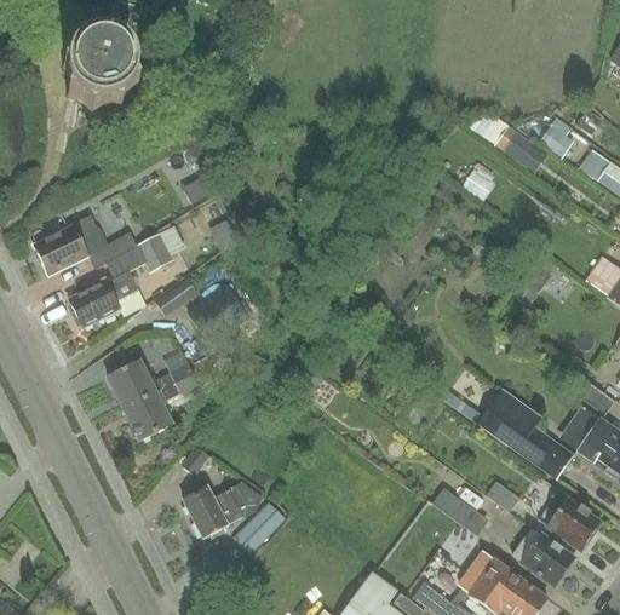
[(135,88),(141,85),(136,78),(135,72),(133,67),(136,55),(126,53),(122,51),(119,49),(118,46),(113,36),(103,42),(97,45),(92,45),(81,41),(79,49),(78,53),(75,56),(73,59),(63,65),(68,75),(70,80),(69,86),(67,96),(75,98),(80,101),(84,102),(91,114),(97,110),(103,108),(108,107),(113,108),(121,110),(124,103),(125,99),(127,96),(130,92),(135,88)]
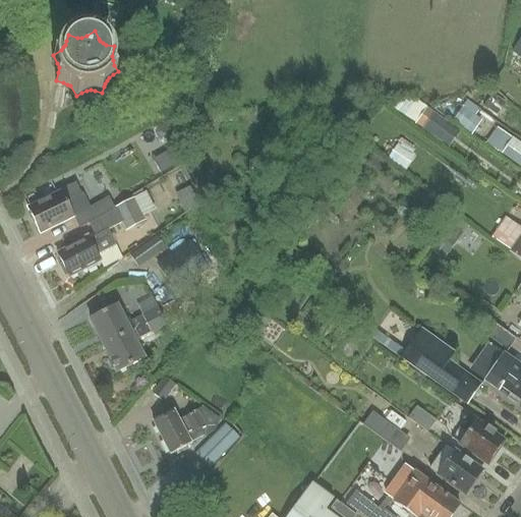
[(520,36),(512,48),(520,54),(520,36)]
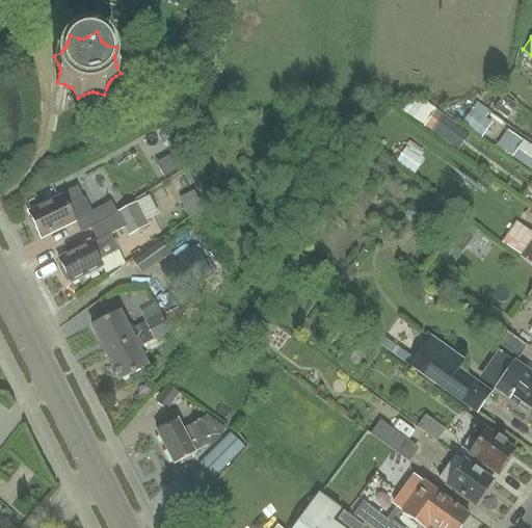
[(485,115),(489,109),(477,101),(463,120),(476,129),(485,115)]
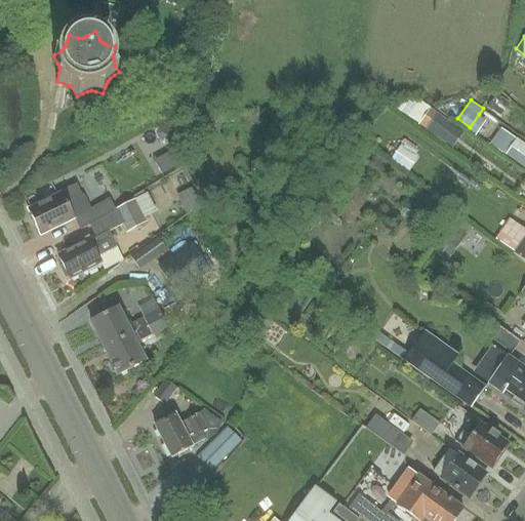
[(460,129),(431,108),(420,121),(451,143),(460,129)]
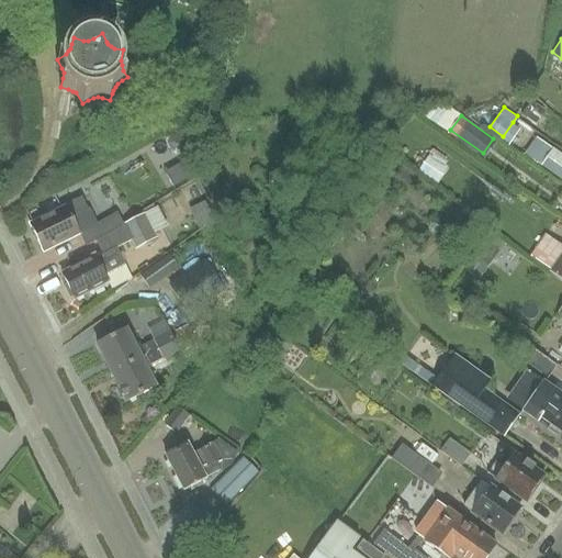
[(179,146),(172,132),(166,136),(172,151),(179,146)]
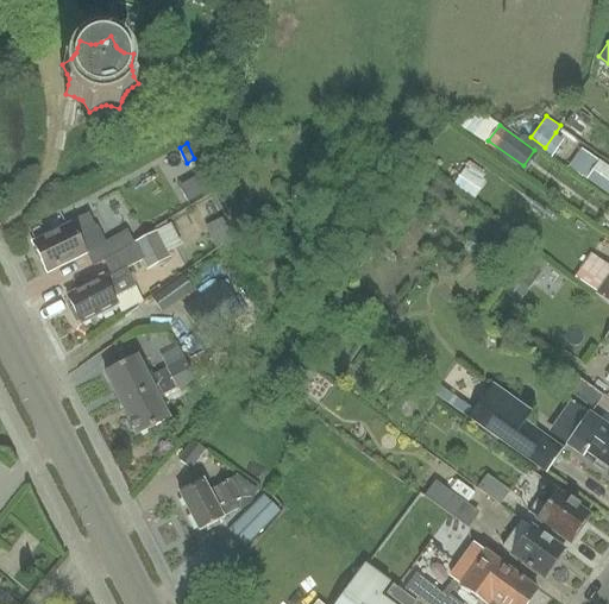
[(608,164),(583,148),(571,165),(608,192),(608,164)]
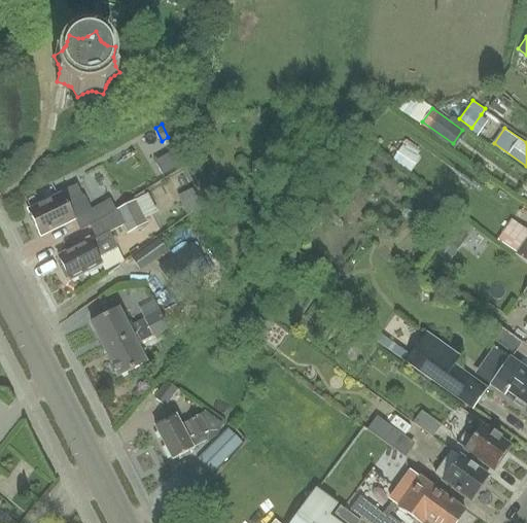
[(406,140),(398,158),(418,166),(425,148),(406,140)]
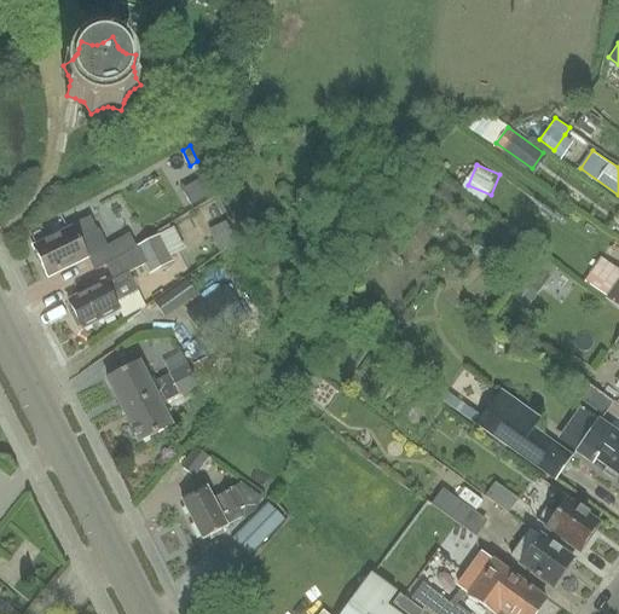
[(94,267),(137,245),(129,232),(98,248),(90,231),(97,227),(91,214),(57,231),(58,232),(34,245),(47,273),(69,262),(70,265),(88,255),(94,267)]
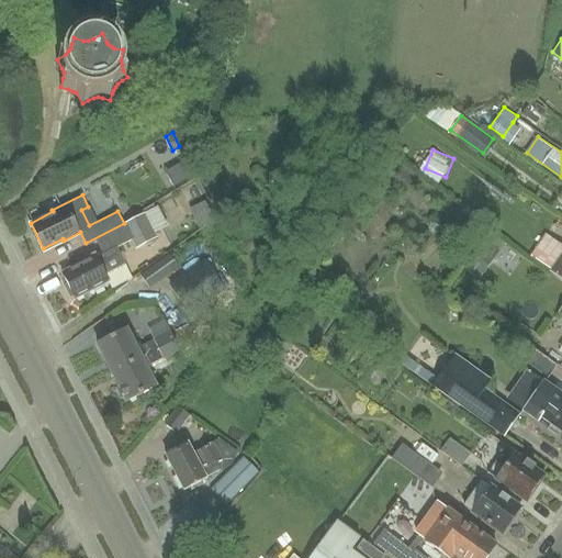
[(136,245),(156,234),(144,211),(125,221),(134,236),(132,237),(136,245)]
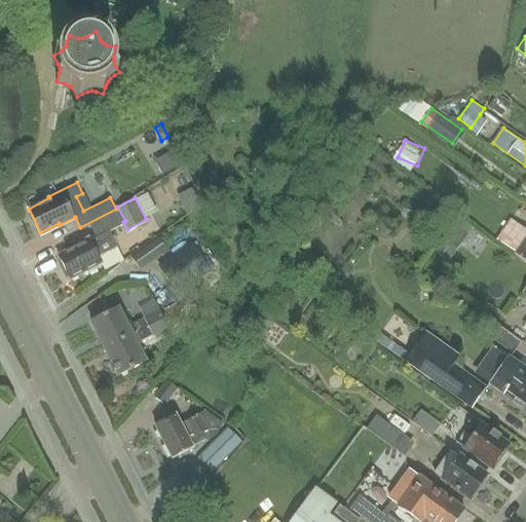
[(500,230),(519,244),(514,252),(525,260),(525,227),(511,216),(500,230)]
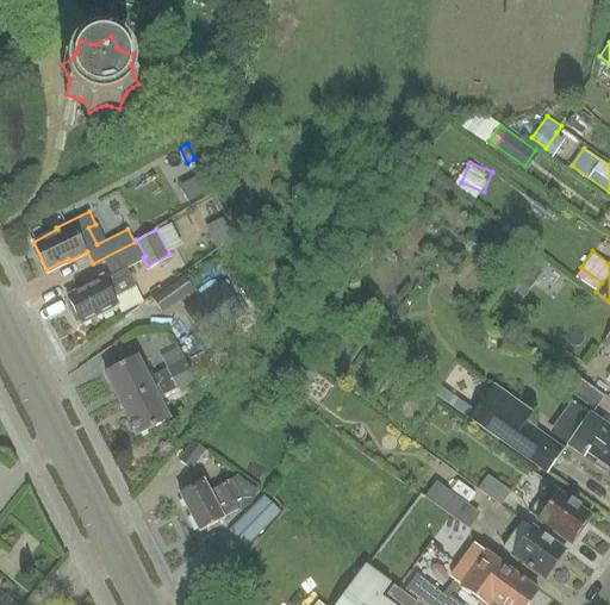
[(87,284),(67,293),(81,320),(117,303),(122,311),(144,300),(126,266),(105,276),(103,272),(86,280),(87,284)]
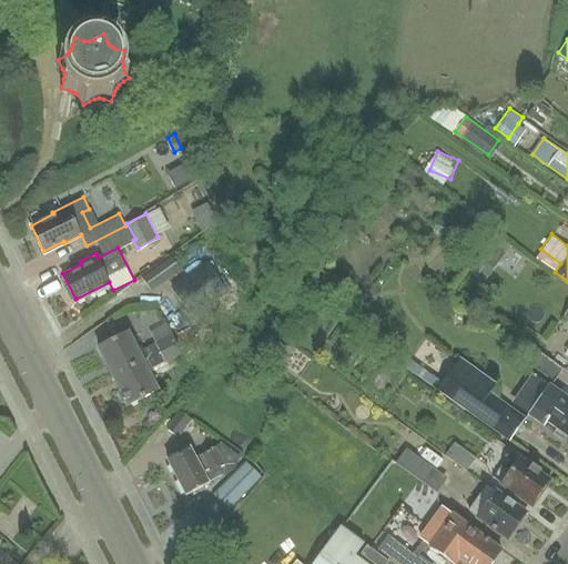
[(484,280),(498,261),(485,250),(469,269),(484,280)]
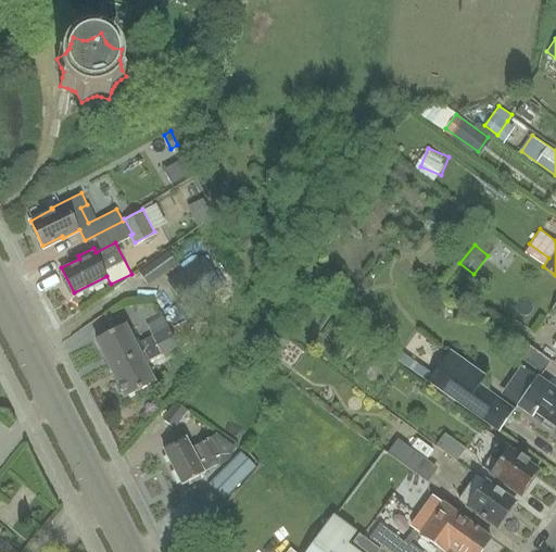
[(150,280),(177,261),(167,248),(140,266),(150,280)]
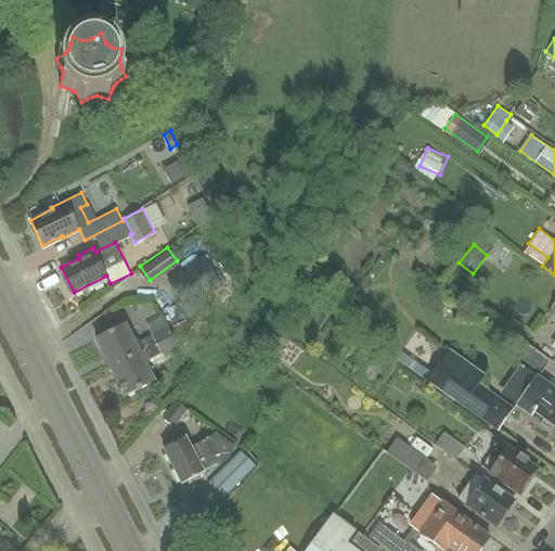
[(543,331),(554,340),(554,318),(553,317),(543,331)]
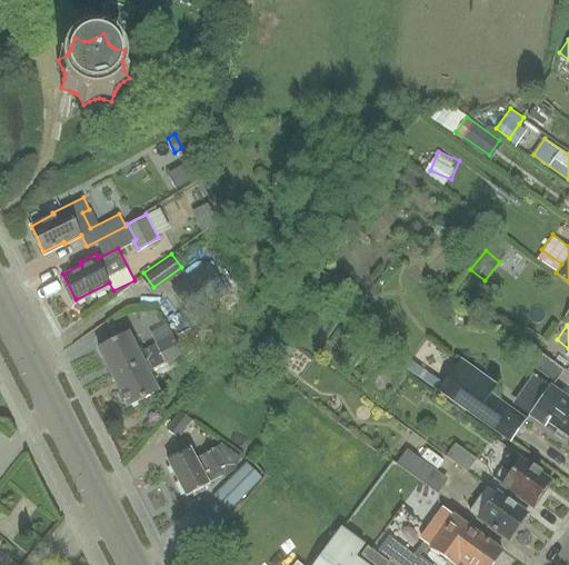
[(190,326),(177,331),(187,352),(200,345),(190,326)]
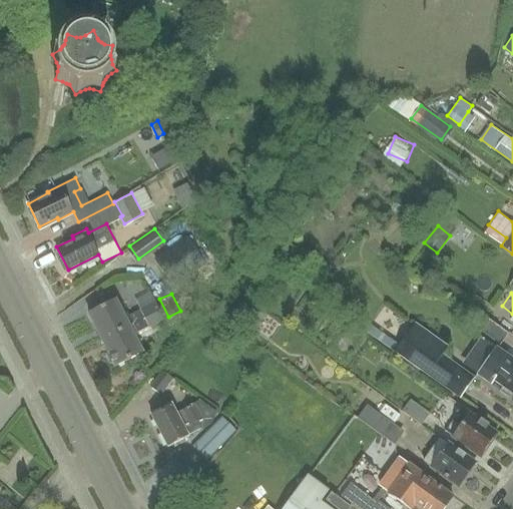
[(102,338),(129,325),(115,298),(89,311),(102,338)]
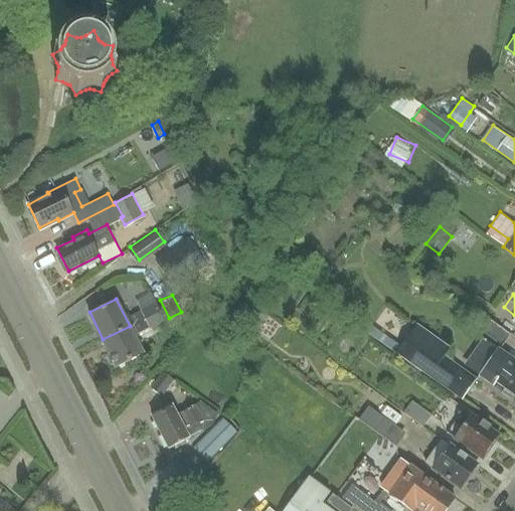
[(128,315),(133,324),(161,310),(156,301),(128,315)]
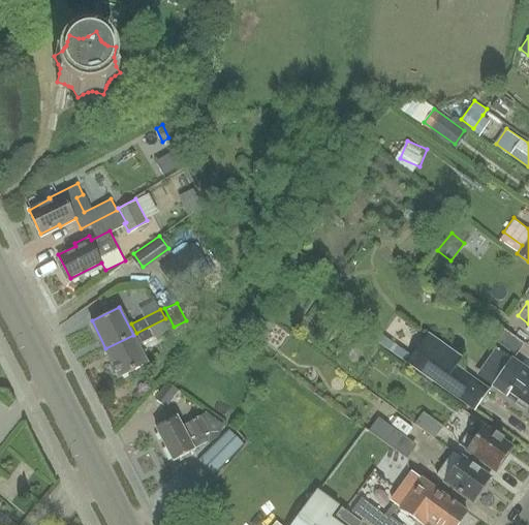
[(165,318),(136,333),(141,342),(169,328),(165,318)]
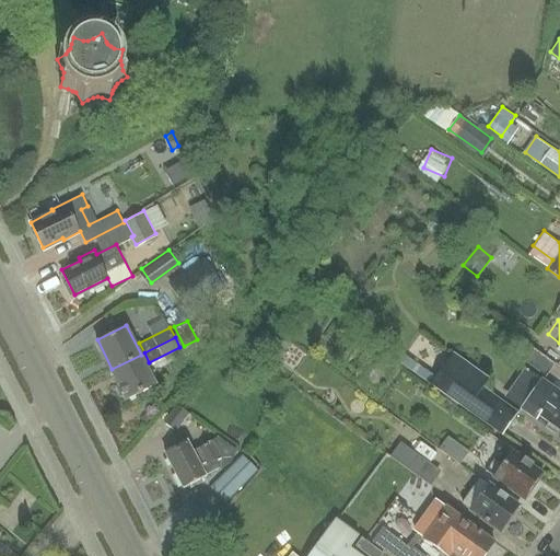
[(502,431),(517,410),(482,385),(489,377),(453,350),(431,381),(502,431)]
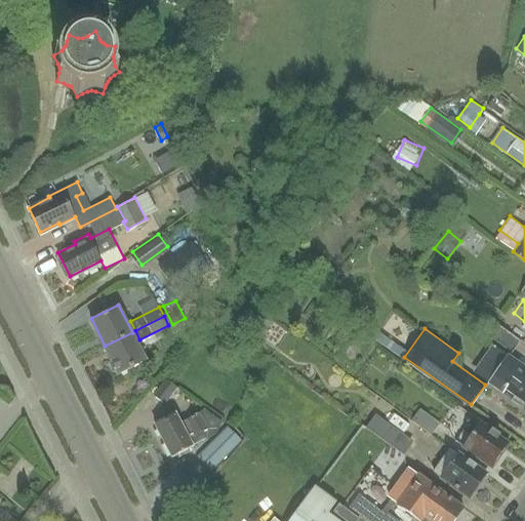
[(118,372),(145,359),(132,332),(105,346),(118,372)]
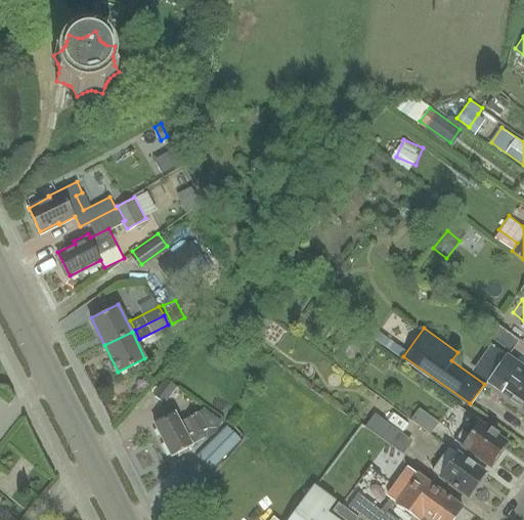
[(504,386),(523,400),(523,364),(507,352),(486,380),(501,390),(504,386)]
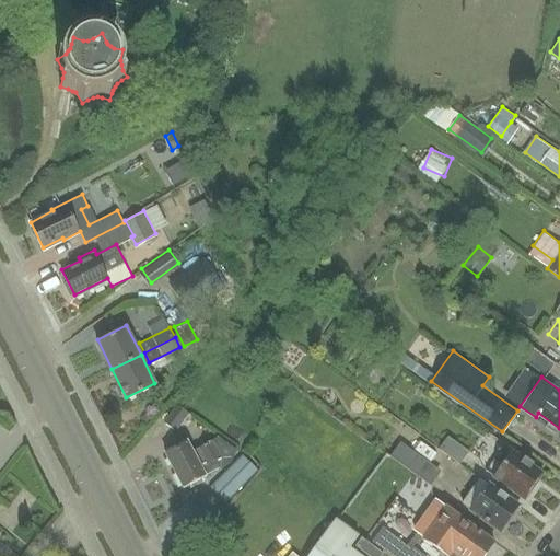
[(187,413),(176,404),(163,420),(175,429),(187,413)]
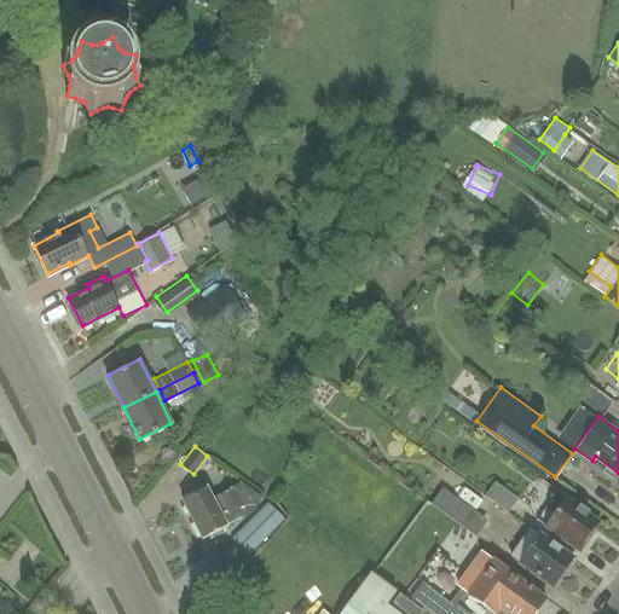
[(484,493),(508,510),(518,496),(493,479),(484,493)]
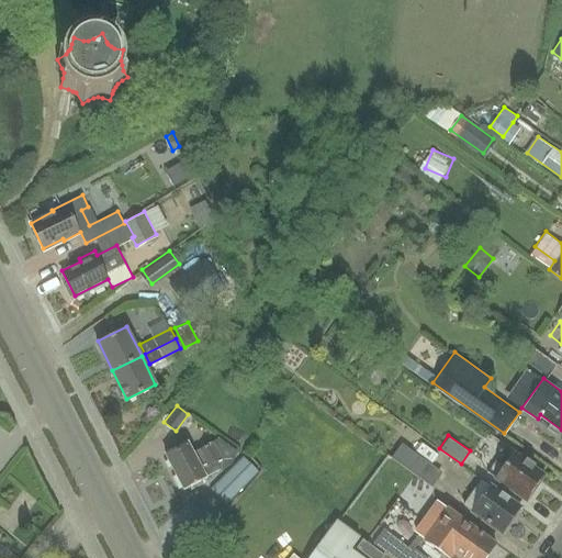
[(202,467),(220,458),(211,442),(193,450),(189,442),(166,453),(183,487),(206,476),(202,467)]
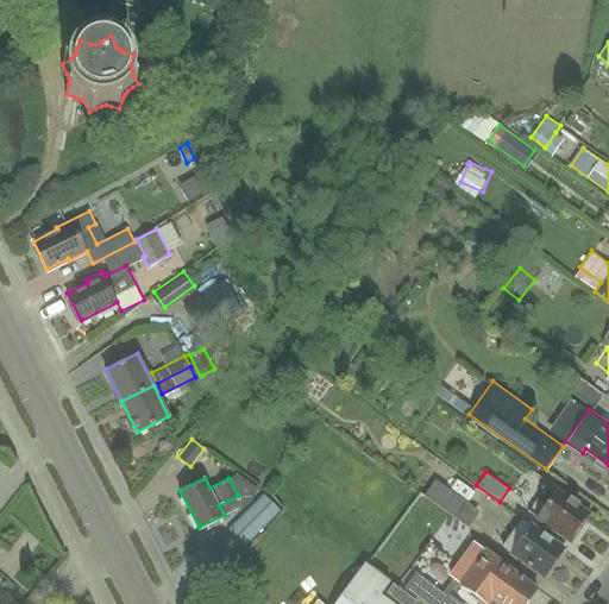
[(462,497),(435,478),(425,494),(451,511),(462,497)]
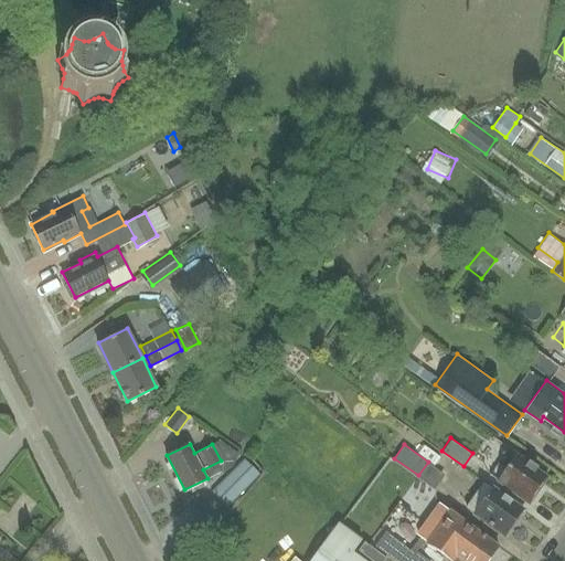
[(498,477),(525,498),(530,500),(546,476),(535,468),(536,466),(512,448),(501,464),(505,467),(498,477)]
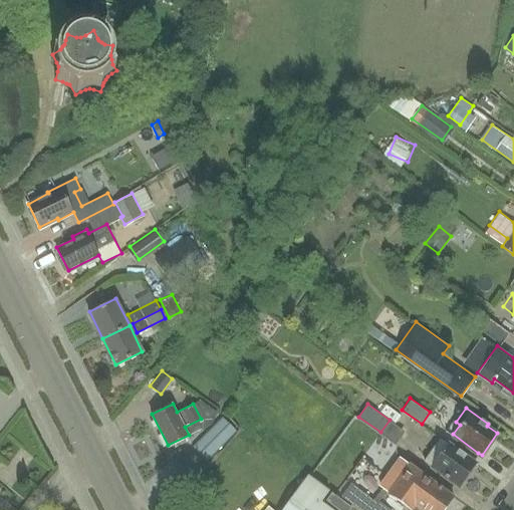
[(224,415),(193,446),(208,460),(238,429),(224,415)]
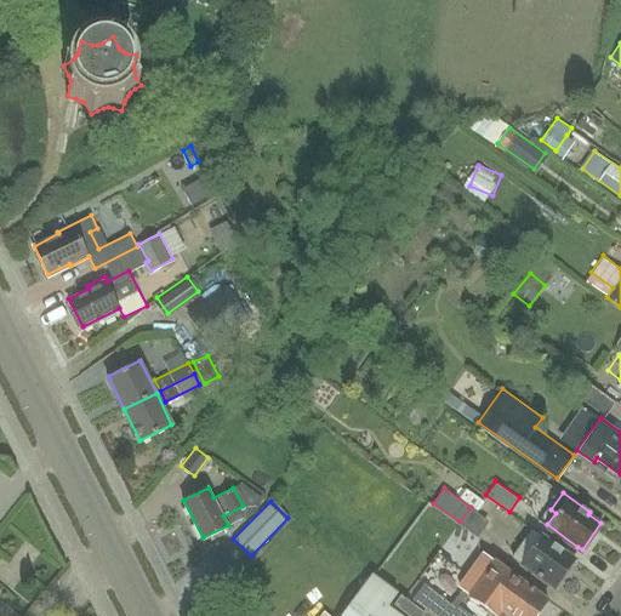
[(520,562),(552,583),(556,587),(576,558),(541,534),(520,562)]
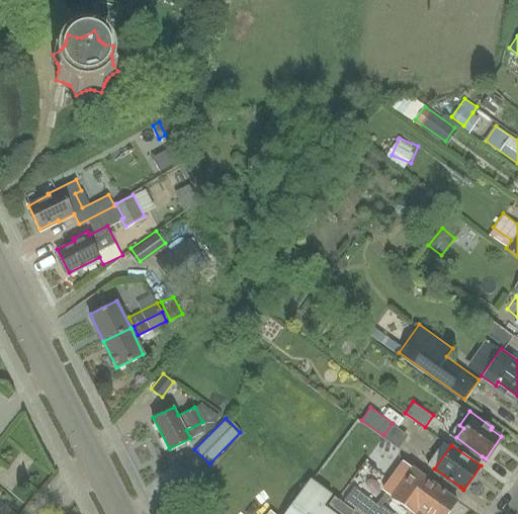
[(445,513),(457,499),(453,497),(402,459),(380,488),(416,513),(419,509),(425,513),(445,513)]
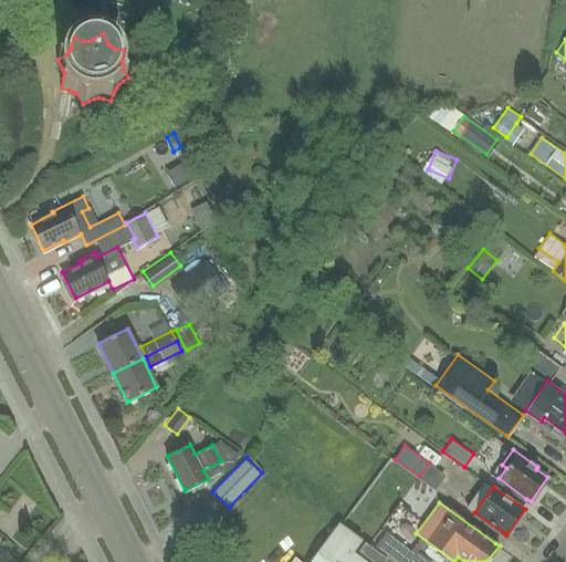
[(368,561),(355,552),(364,540),(338,522),(310,561),(368,561)]
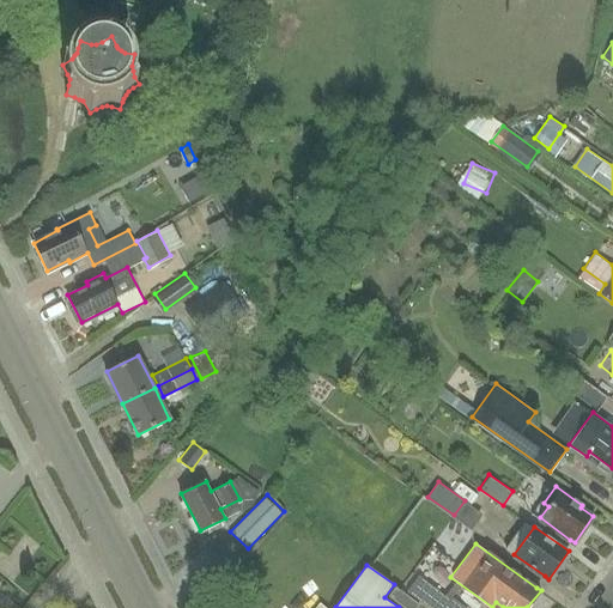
[(456,587),(459,583),(455,581),(444,594),(419,573),(407,589),(431,607),(442,607),(459,588),(456,587)]
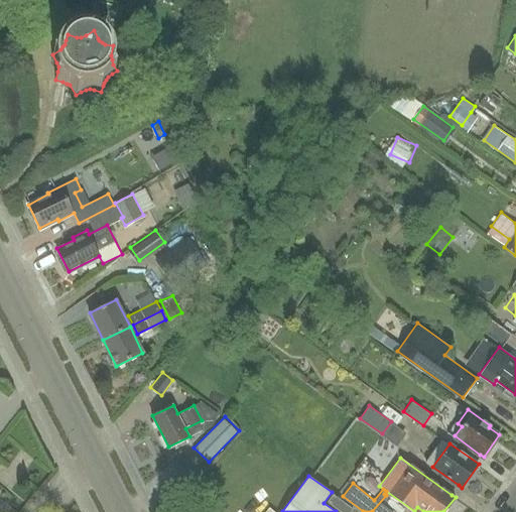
[(333,493),(328,500),(344,511),(349,511),(353,508),(333,493)]
